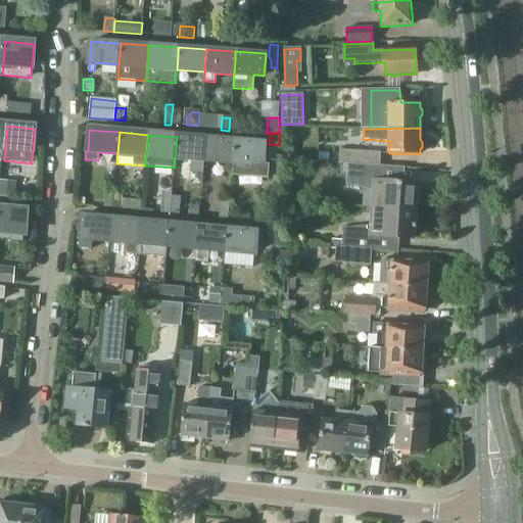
[(176,147),(175,157),(177,157),(178,158),(192,159),(190,172),(192,172),(203,173),(204,159),(205,149),(206,139),(177,137),(176,147)]
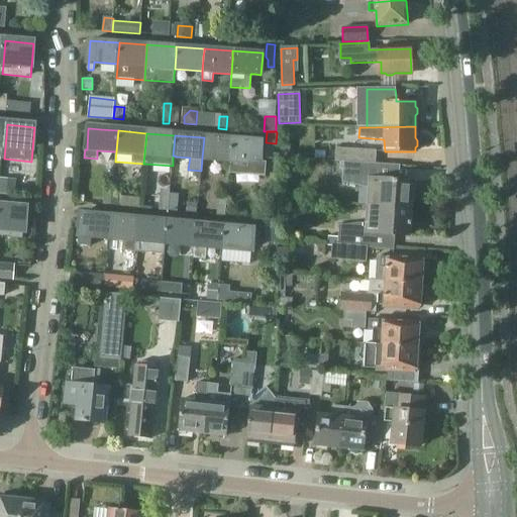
[(203,147),(202,158),(203,158),(230,160),(231,149),(232,140),(232,139),(204,137),(203,147)]
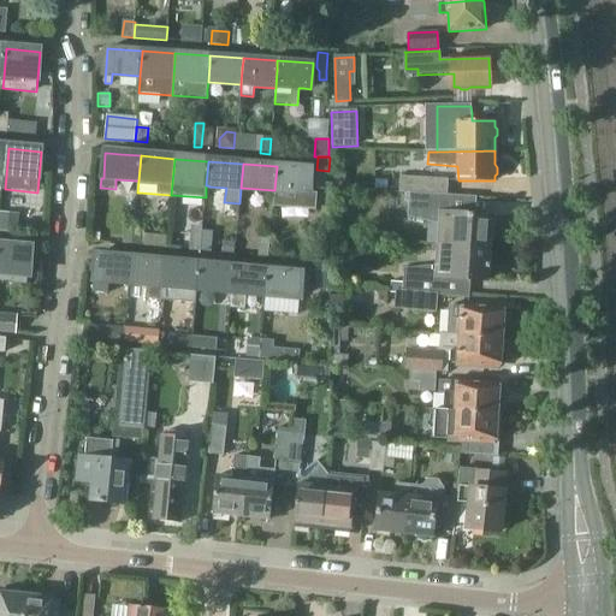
[(274,190),(273,207),(314,211),(315,194),(309,194),(309,191),(311,170),(311,169),(298,169),(277,166),(277,167),(276,178),(274,190)]
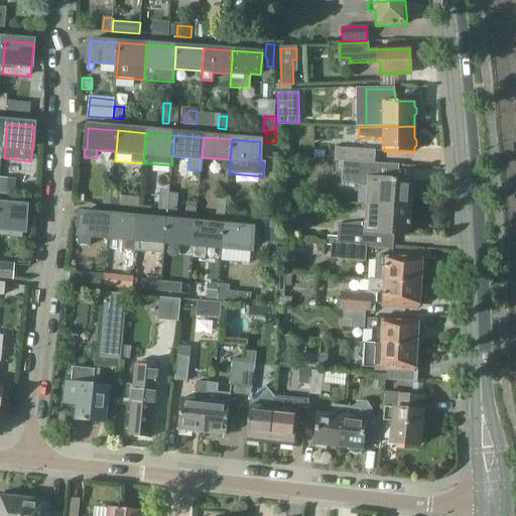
[(289,143),(276,142),(276,155),(289,155),(289,143)]
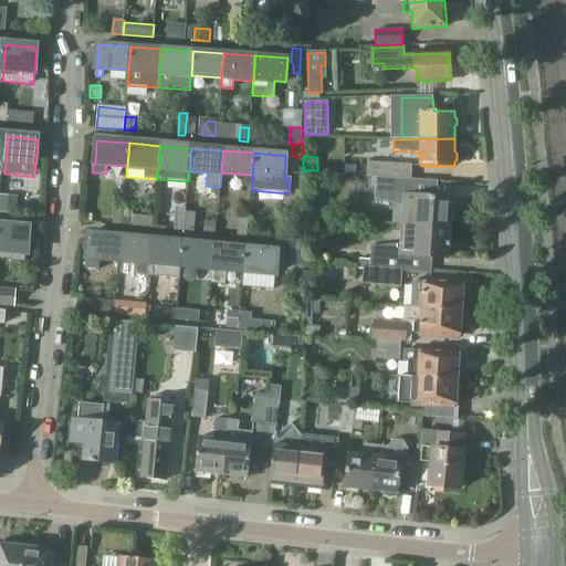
[(368,163),(367,177),(368,177),(377,178),(411,180),(412,166),(412,165),(368,163)]
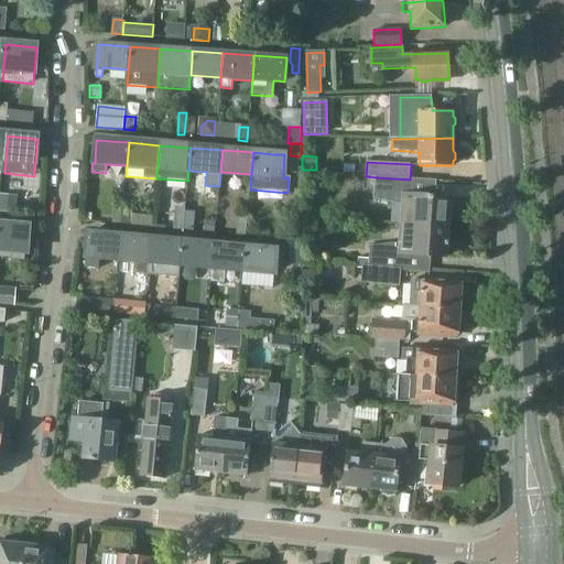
[(375,177),(373,198),(375,199),(405,206),(405,207),(403,225),(447,227),(449,197),(416,195),(415,195),(416,181),(416,180),(412,180),(410,180),(376,177),(375,177)]
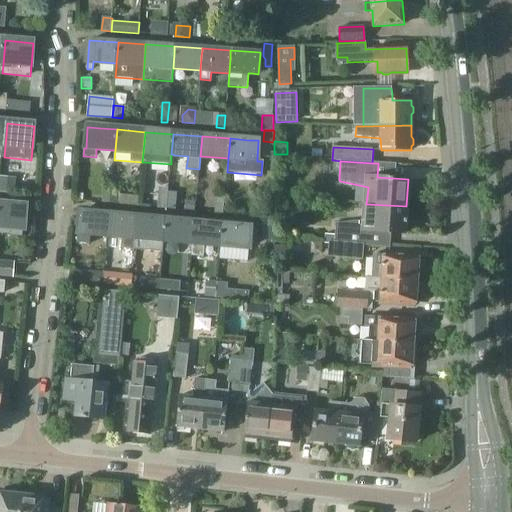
[(0,191),(16,193),(17,180),(0,179),(0,191)]
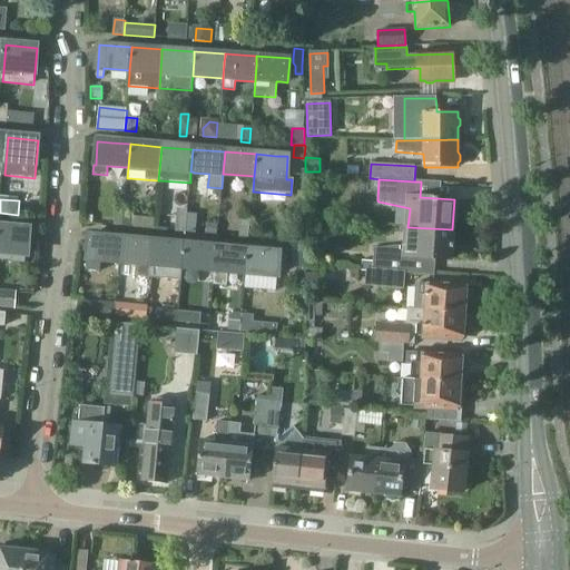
[(111,225),(123,226),(124,213),(112,212),(111,225)]
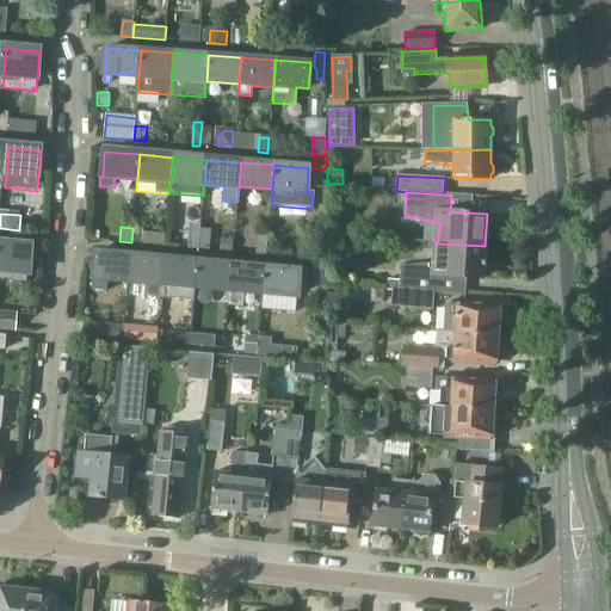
[(143,229),(133,228),(131,242),(141,244),(143,229)]
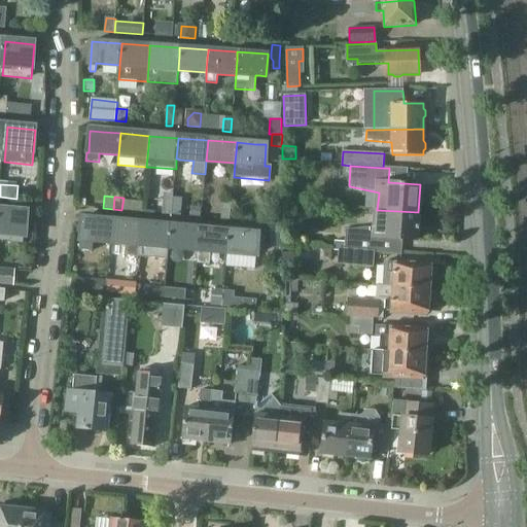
[(162,214),(171,214),(173,198),(164,197),(162,214)]
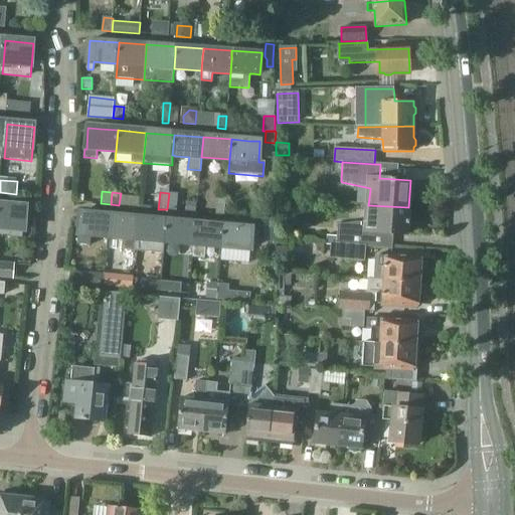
[(169,193),(167,209),(177,210),(178,193),(169,193)]
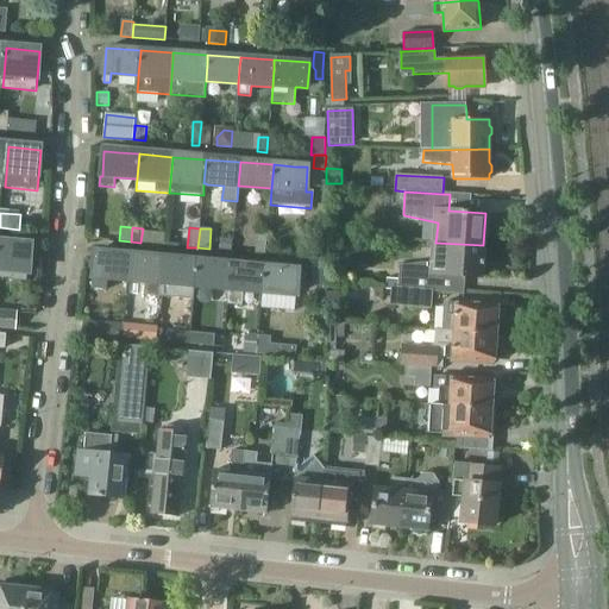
[(165,233),(152,232),(151,244),(165,245),(165,233)]
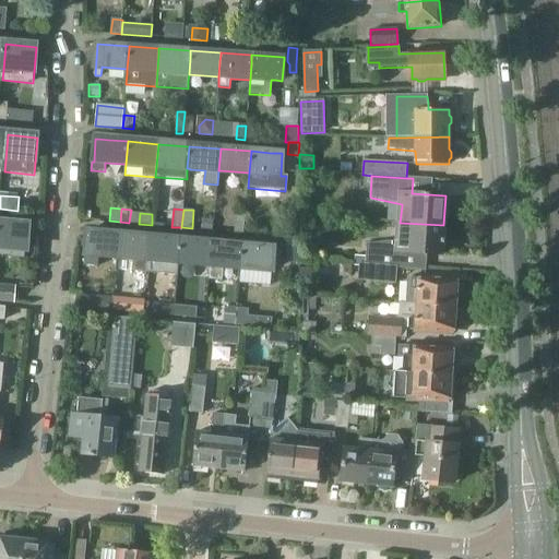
[(244,234),(246,216),(236,216),(235,233),(244,234)]
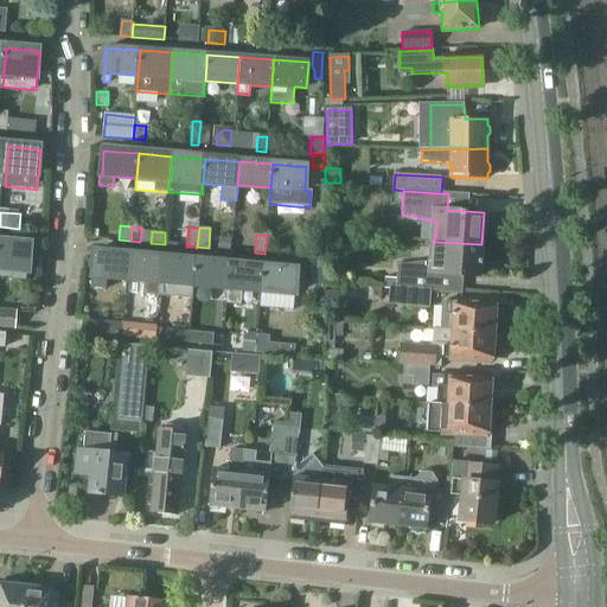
[(0,270),(29,274),(31,247),(32,244),(0,241),(0,270)]
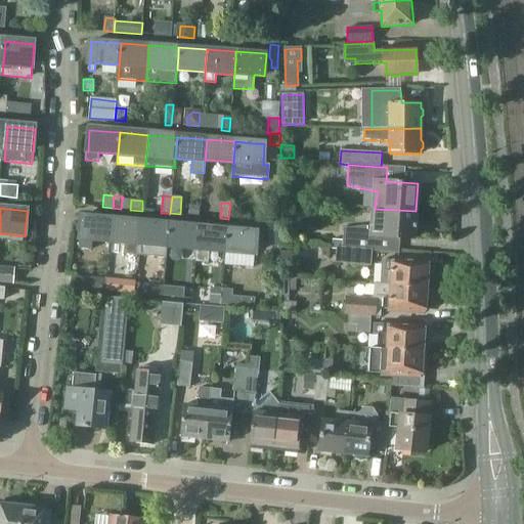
[(344,228),(343,250),(355,250),(370,252),(382,252),(382,246),(382,239),(382,237),(413,239),(416,213),(416,211),(375,209),(375,210),(374,225),(344,228)]
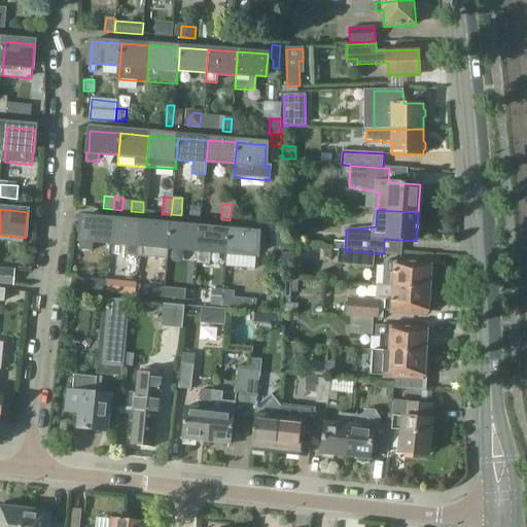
[(113,222),(113,221),(83,218),(82,221),(80,250),(93,251),(93,247),(94,242),(106,243),(111,243),(112,233),(112,224),(113,222)]
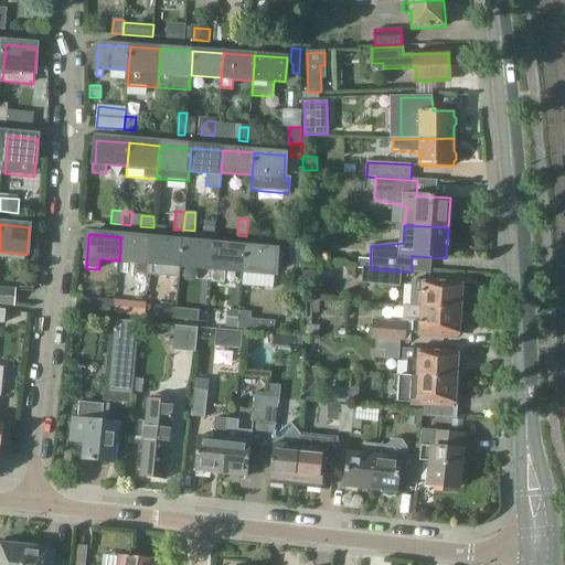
[(136,274),(148,275),(151,247),(151,241),(151,240),(121,237),(121,238),(120,241),(120,249),(119,260),(132,262),(131,274),(134,274),(136,274)]
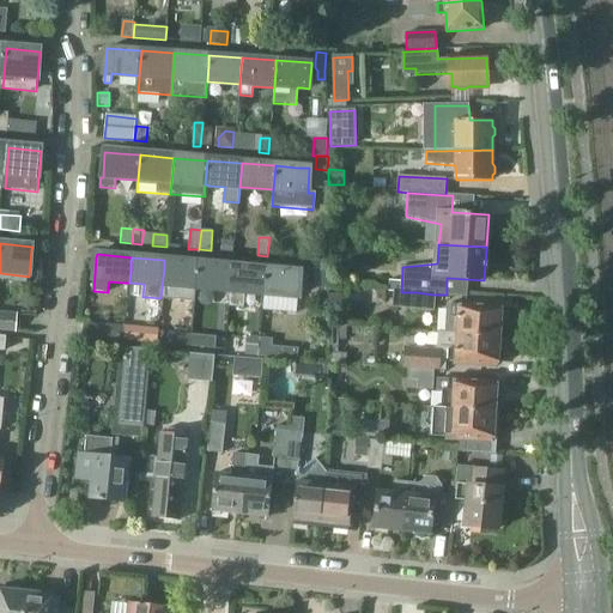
[(193,289),(196,289),(198,273),(198,265),(199,262),(164,260),(164,261),(164,268),(161,298),(193,302),(193,301),(193,289)]
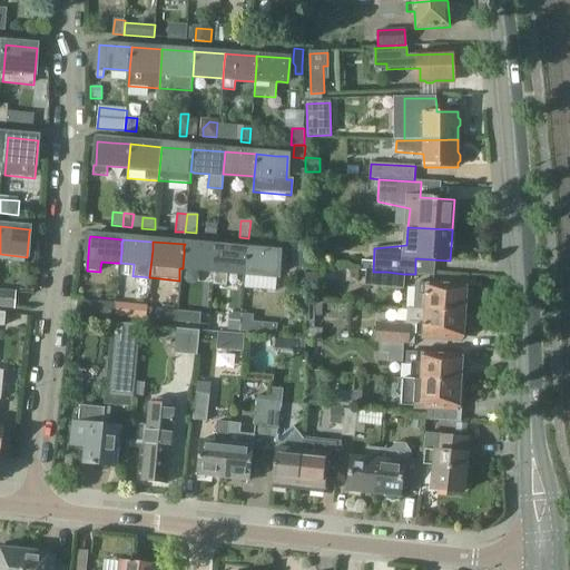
[(184,268),(214,272),(216,254),(216,248),(216,247),(185,244),(184,246),(184,254),(183,268),(184,268)]
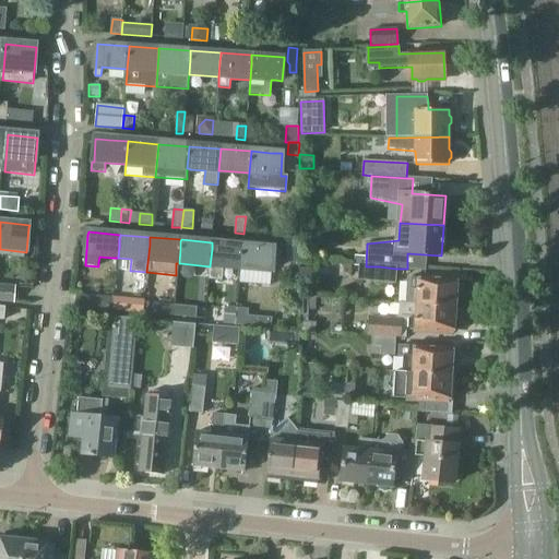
[(225,268),(241,269),(244,246),(212,242),(212,244),(212,249),(210,266),(209,277),(211,277),(221,278),(222,268),(225,268)]
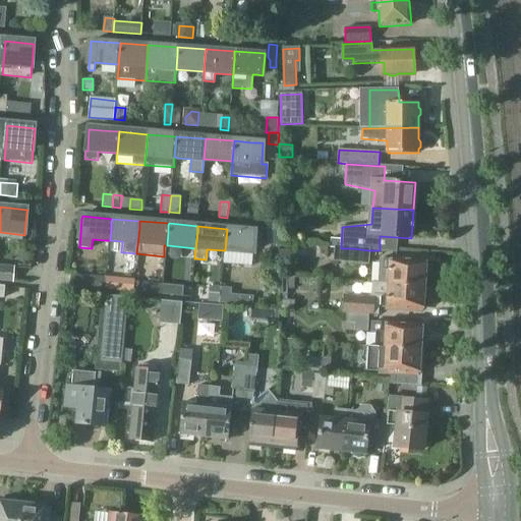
[(267,245),(280,244),(279,228),(267,228),(267,245)]
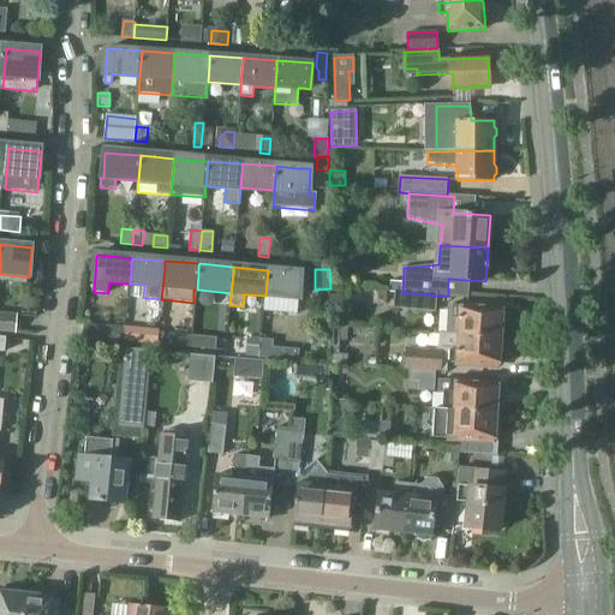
[(302,273),(279,270),(268,270),(266,296),(268,296),(284,298),(299,299),(302,273)]
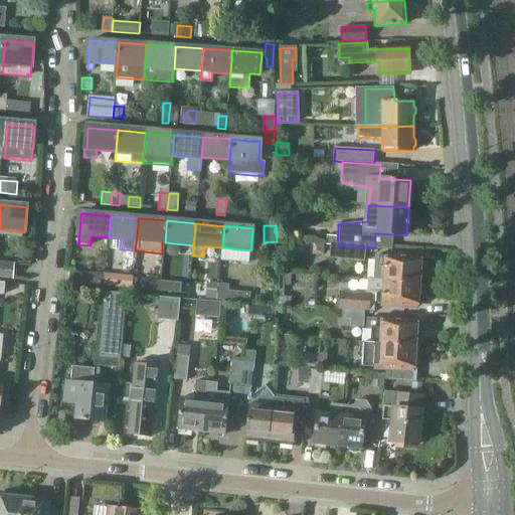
[(331,251),(330,258),(352,260),(363,261),(364,247),(349,245),(337,245),(333,244),(331,244),(331,251)]
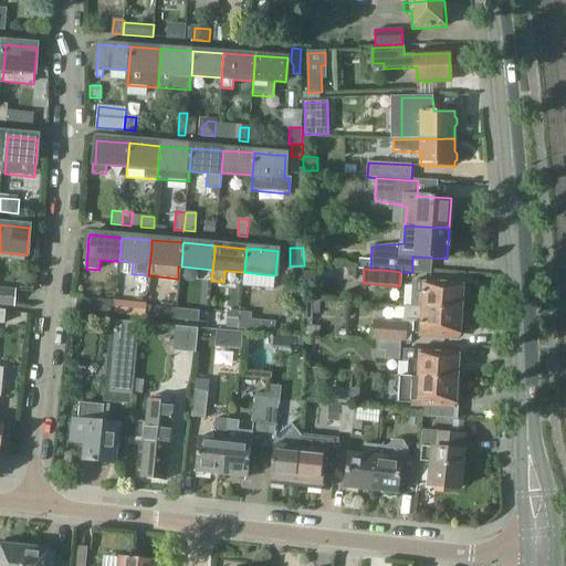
[(303,291),(315,291),(315,273),(303,273),(303,291)]
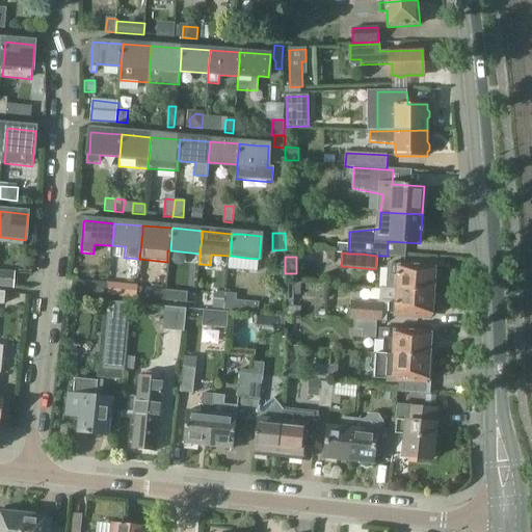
[(388,269),(386,290),(397,290),(432,293),(432,290),(433,289),(435,288),(435,282),(434,281),(433,280),(433,268),(388,264),(388,269)]
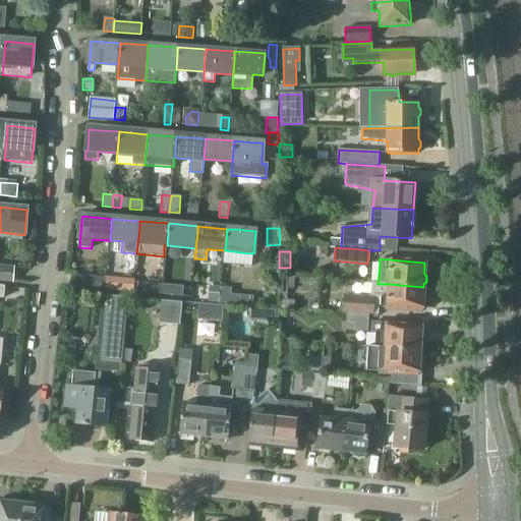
[(0,280),(13,282),(14,269),(0,267),(0,280)]
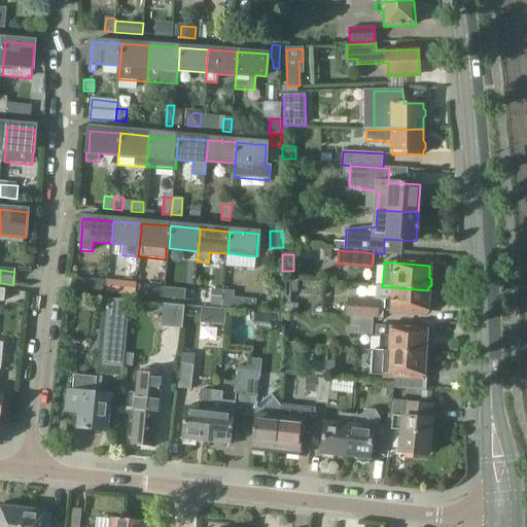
[(71,277),(70,290),(77,290),(88,291),(106,293),(106,292),(108,280),(71,277)]
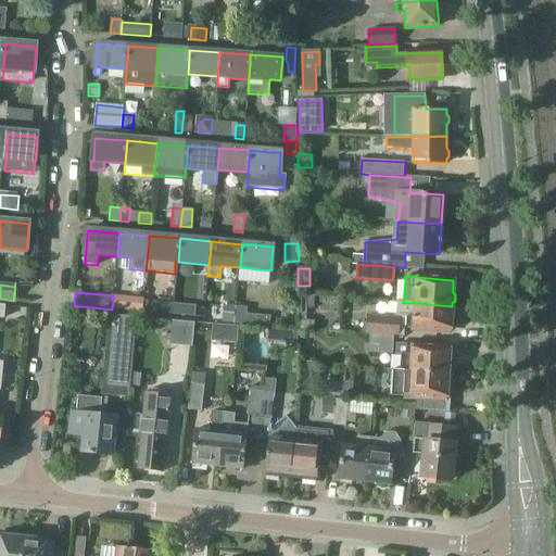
[(112,308),(112,310),(122,310),(141,312),(143,298),(142,298),(114,295),(112,308)]
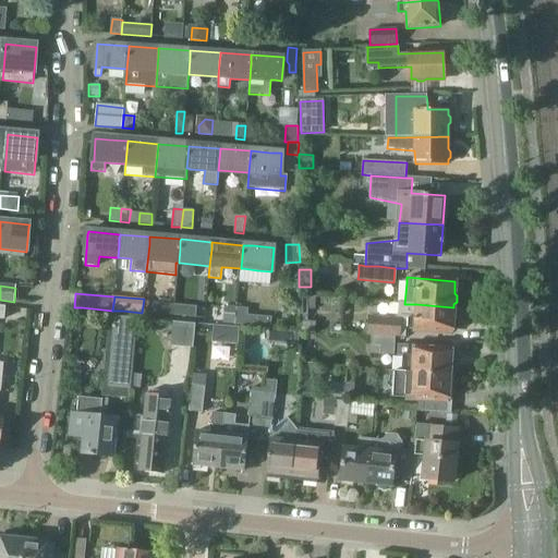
[(300,310),(314,310),(314,299),(300,299),(300,310)]
